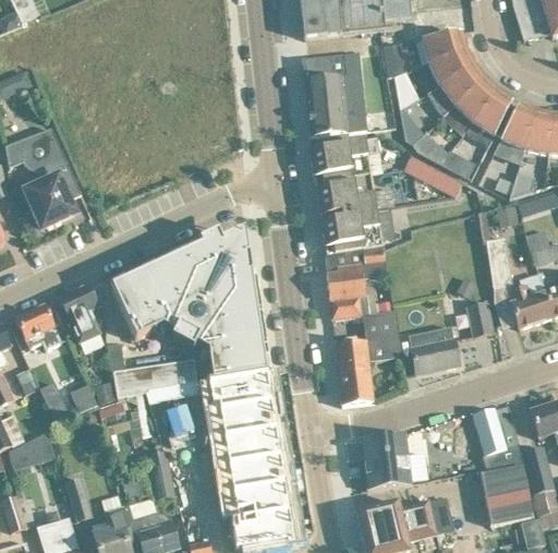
[(11,0),(15,9),(0,15),(0,22),(4,32),(22,23),(21,21),(22,21),(38,13),(32,0),(11,0)]
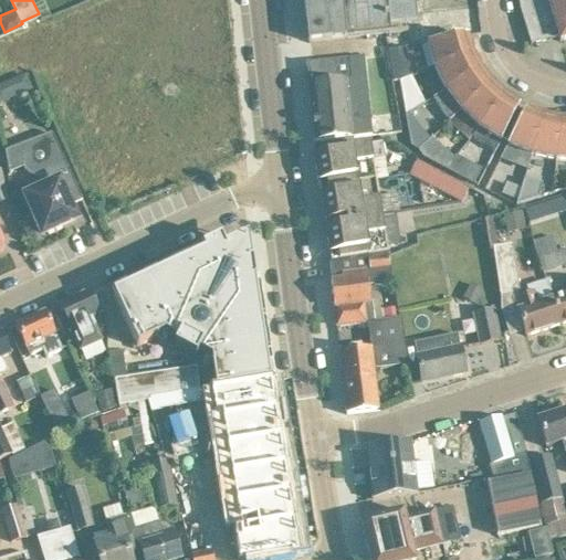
[(304,0),(307,38),(389,29),(388,18),(417,14),(415,0),(304,0)]
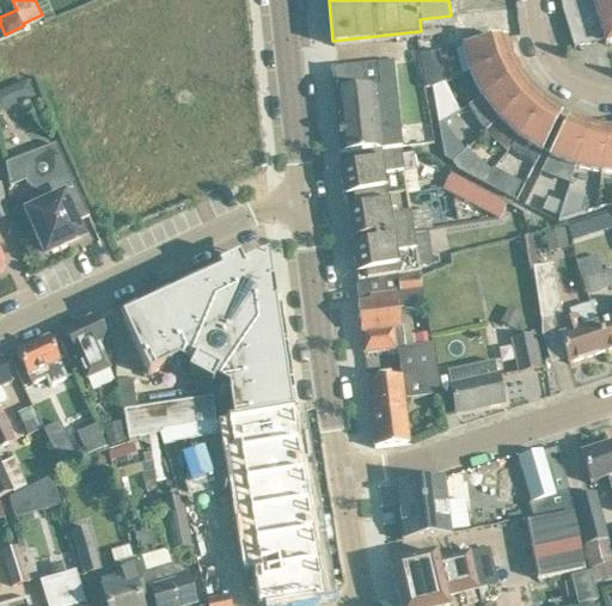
[(561,0),(562,5),(574,44),(604,35),(605,41),(611,37),(611,0),(561,0)]
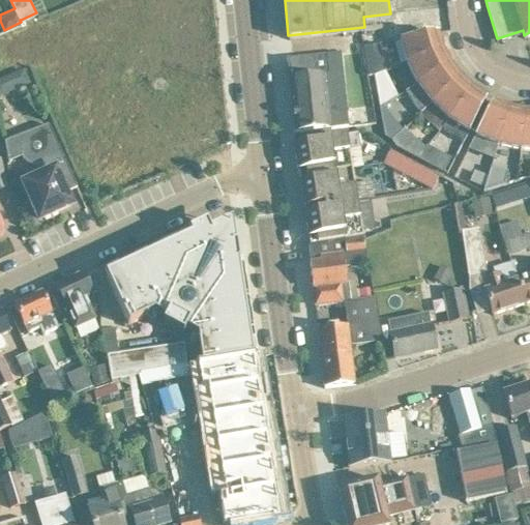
[(438,30),(400,36),(406,60),(443,46),(438,30)]
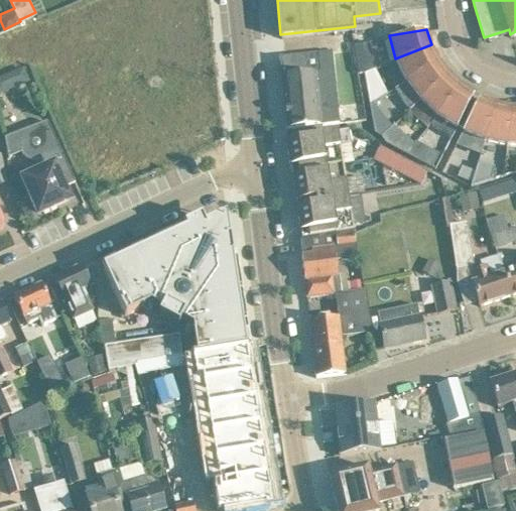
[(368,39),(352,42),(357,72),(364,71),(375,67),(368,39)]
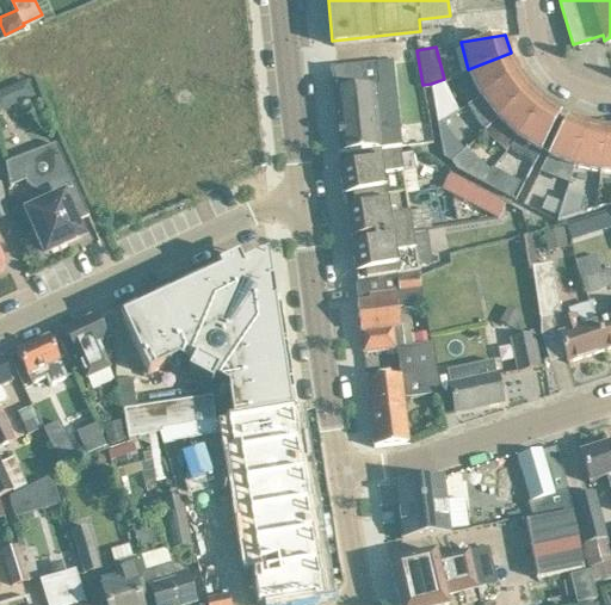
[(511,53),(468,69),(480,93),(518,72),(511,53)]
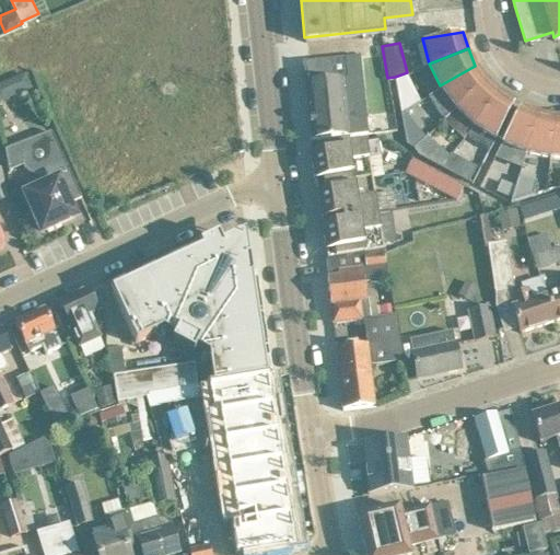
[(306,58),(302,58),(305,80),(311,133),(312,137),(316,137),(333,135),(348,133),(368,130),(365,108),(362,85),(359,51),(339,54),(324,56),(306,58)]
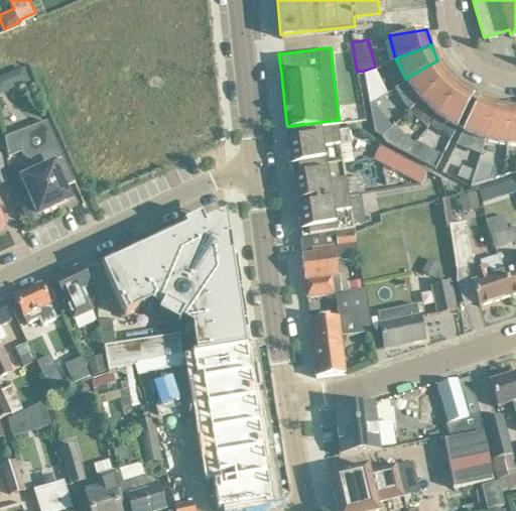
[(405,79),(395,87),(409,107),(419,98),(447,73),(437,60),(405,79)]
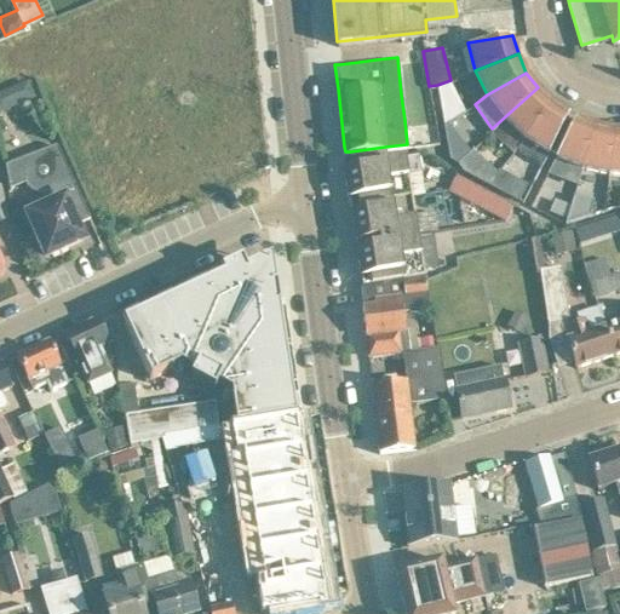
[(0,108),(10,104),(4,87),(0,87),(0,108)]
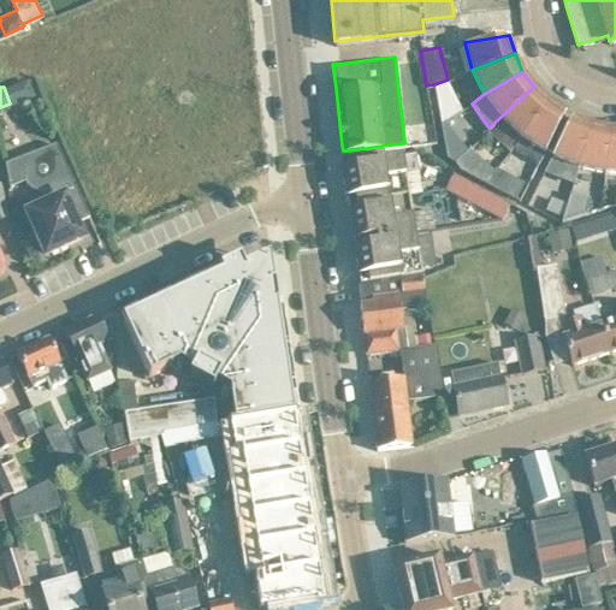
[(534,87),(501,117),(520,135),(549,100),(534,87)]
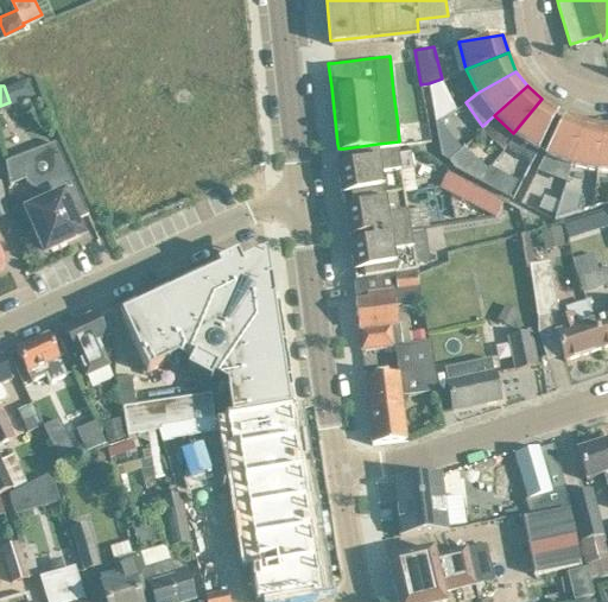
[(513,133),(506,141),(532,158),(537,149),(557,109),(542,99),(513,133)]
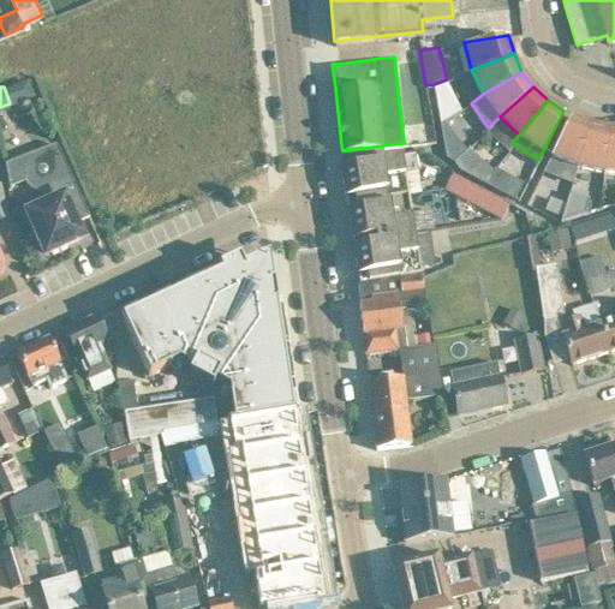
[(590,121),(572,114),(551,154),(577,165),(590,121)]
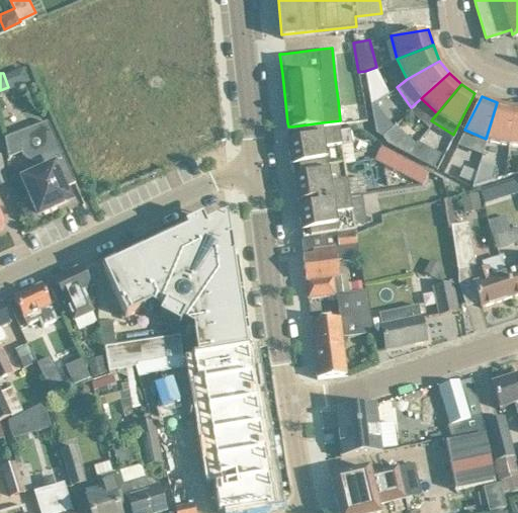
[(508,144),(512,106),(497,102),(486,139),(508,144)]
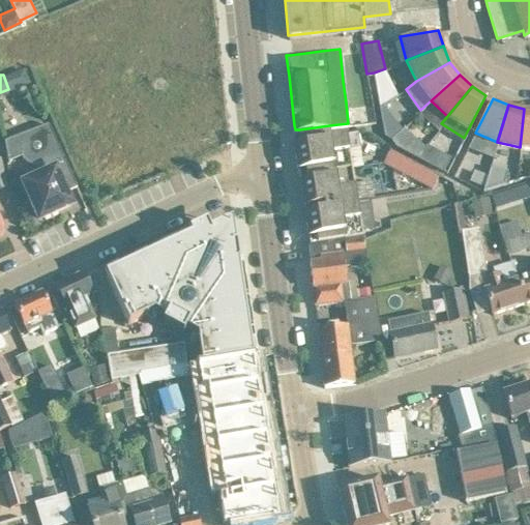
[(529,146),(529,108),(524,109),(520,147),(529,146)]
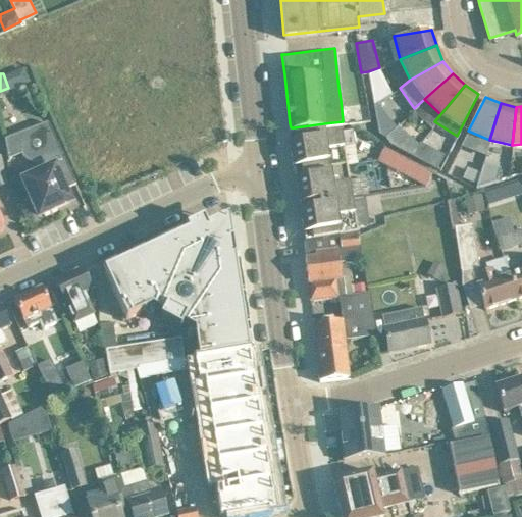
[(388,117),(377,122),(378,131),(384,134),(394,125),(388,117)]
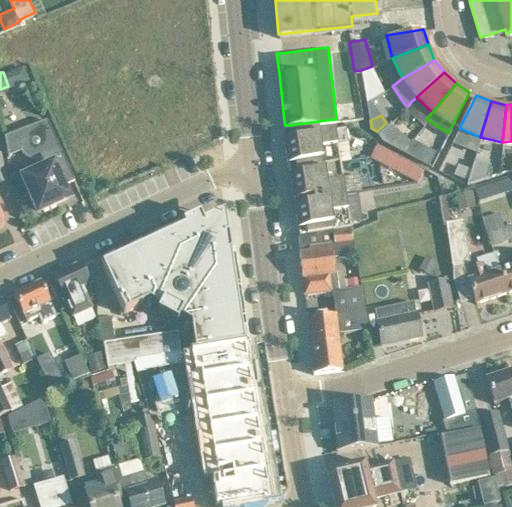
[(24,175),(39,207),(66,195),(62,184),(74,178),(66,160),(46,117),(4,133),(8,154),(10,154),(9,151),(21,146),(23,149),(26,152),(30,154),(34,155),(38,155),(40,155),(45,166),(24,175)]
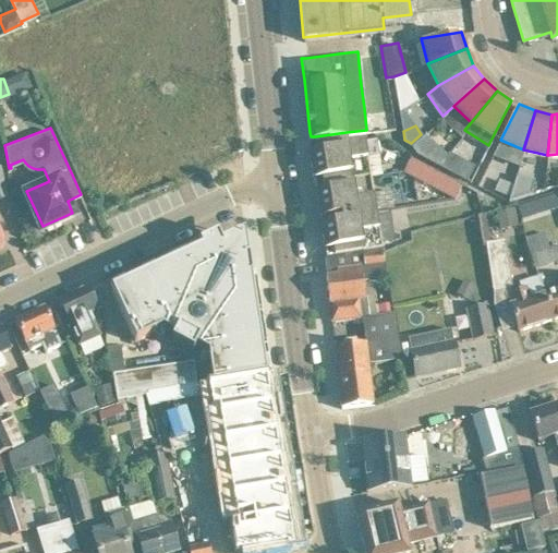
[(422,135),(412,145),(416,152),(440,165),(447,152),(425,132),(422,135)]
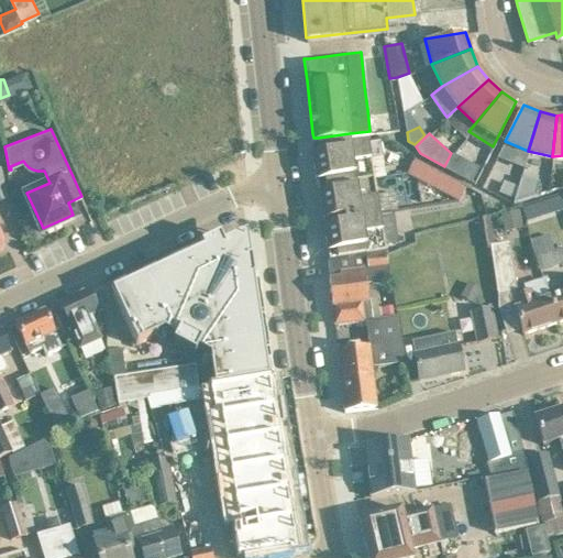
[(319,187),(375,182),(372,156),(383,154),(381,138),(368,139),(340,143),(339,141),(315,145),(319,187)]
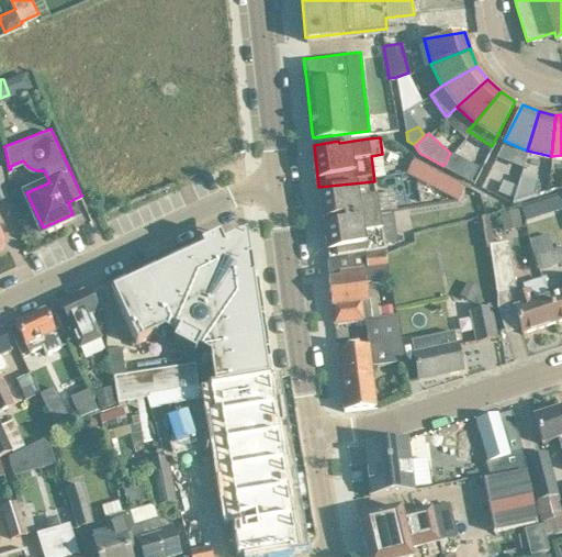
[(415,175),(422,160),(414,156),(406,170),(415,175)]
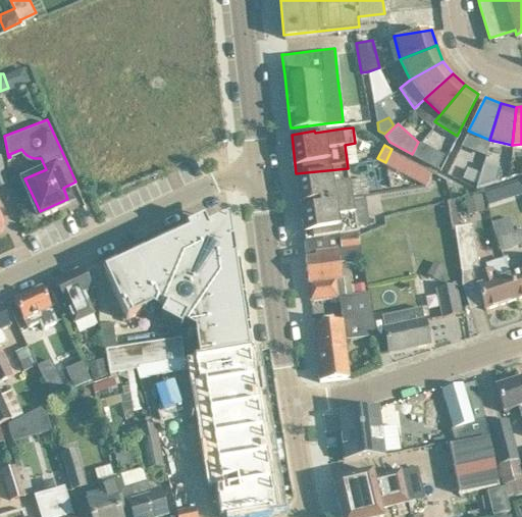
[(436,167),(444,153),(432,147),(424,161),(436,167)]
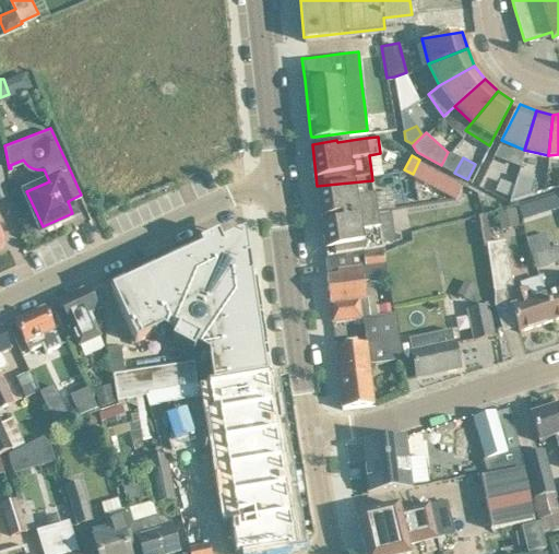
[(419,160),(413,174),(421,178),(428,164),(419,160)]
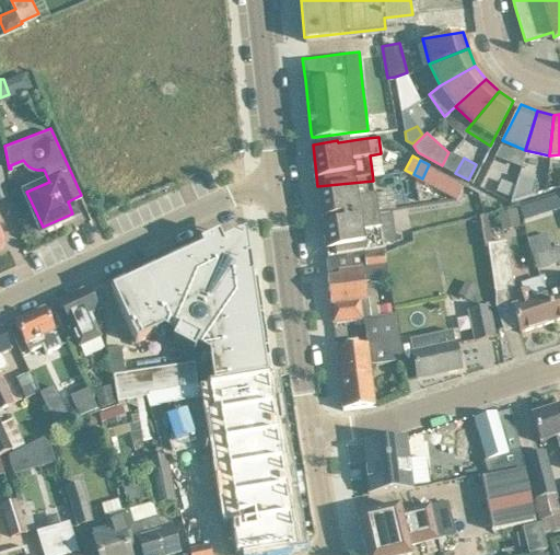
[(438,170),(429,164),(422,178),(430,183),(438,170)]
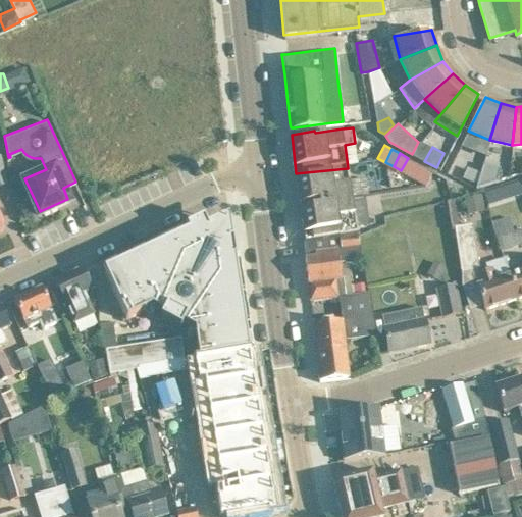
[(409,174),(416,162),(408,158),(401,170),(409,174)]
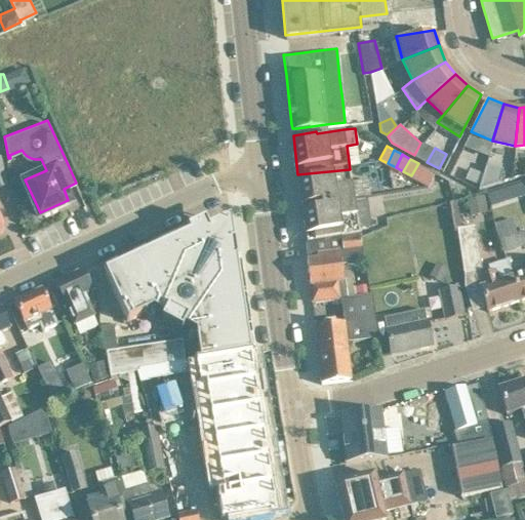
[(486,162),(479,186),(500,181),(503,166),(486,162)]
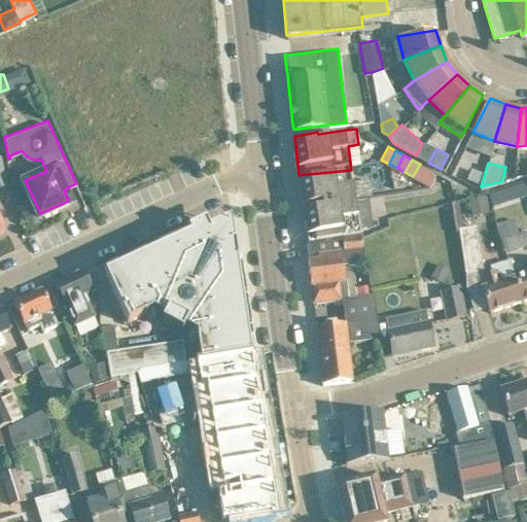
[(428,168),(420,164),(413,176),(421,180),(428,168)]
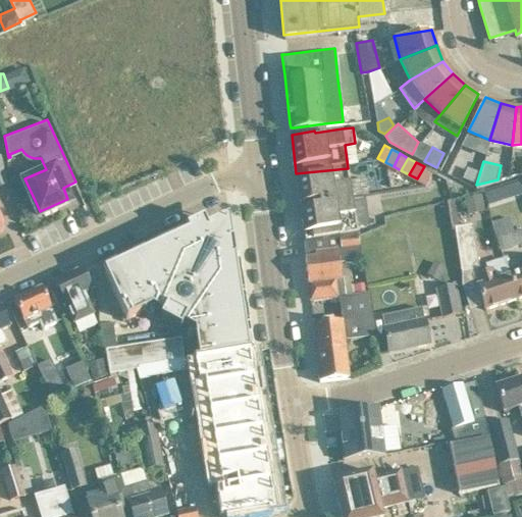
[(477,182),(480,171),(467,165),(463,175),(477,182)]
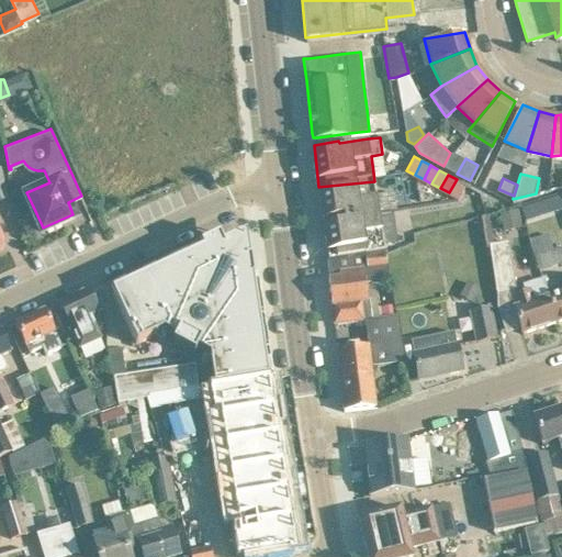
[(458,197),(465,184),(457,179),(449,192),(458,197)]
